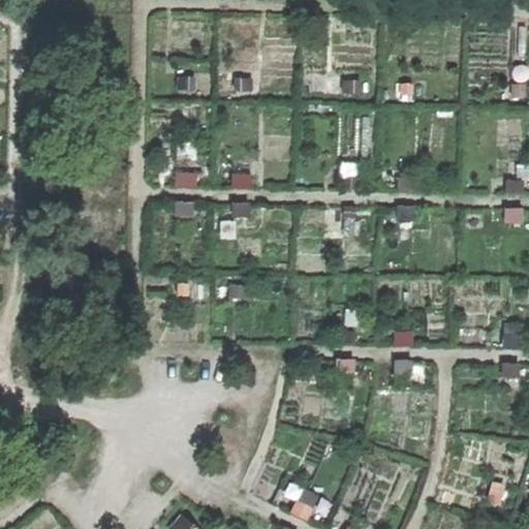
[(328,72),(327,93),(344,93),(345,72),(328,72)]
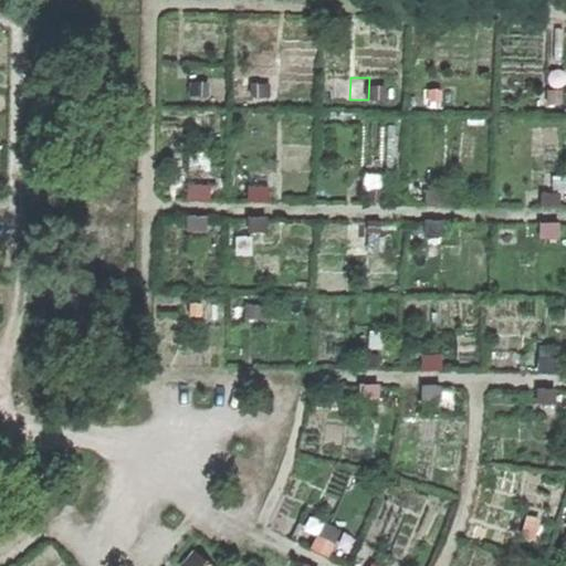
[(211,96),(211,83),(190,83),(190,96),(211,96)]
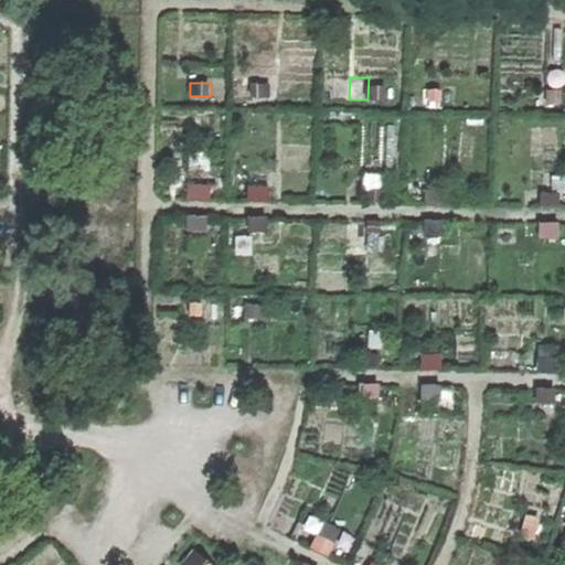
[(270,95),(270,83),(246,83),(246,95),(270,95)]
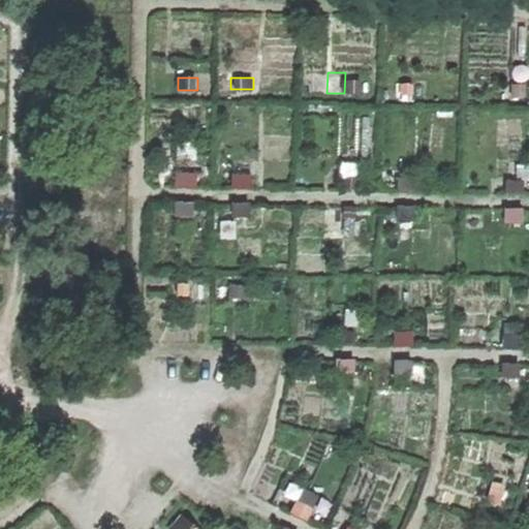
[(346,93),(362,93),(363,82),(346,82),(346,93)]
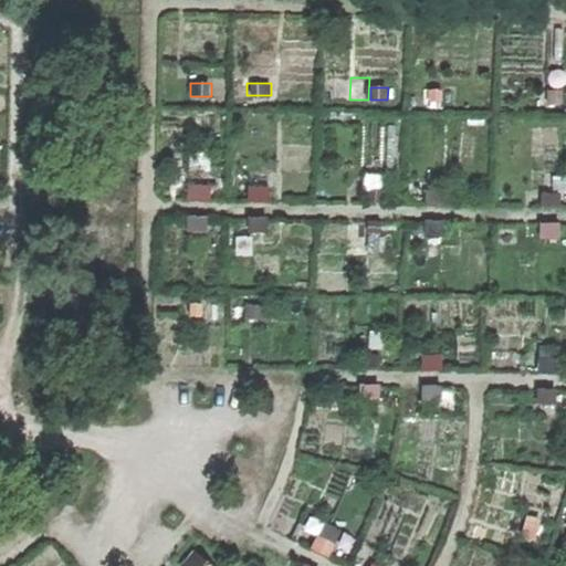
[(443,88),(443,101),(457,101),(457,90),(443,88)]
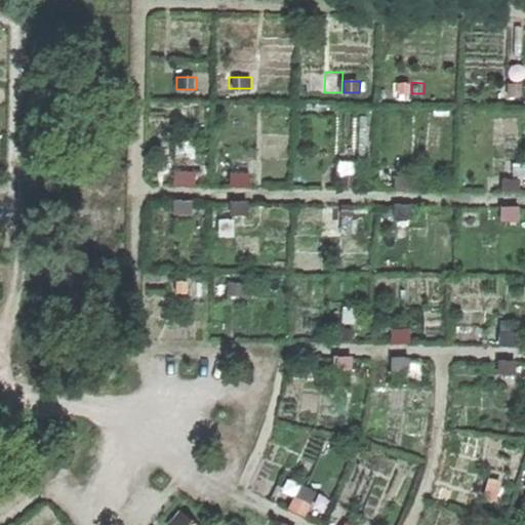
[(521,82),(509,83),(509,96),(522,96),(521,82)]
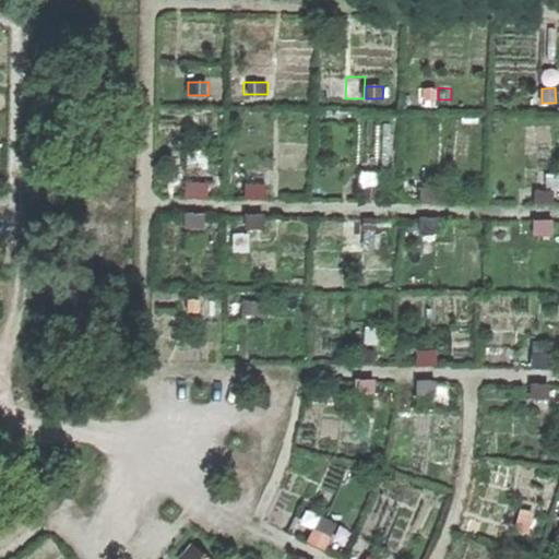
[(437,88),(424,88),(424,99),(436,99),(437,88)]
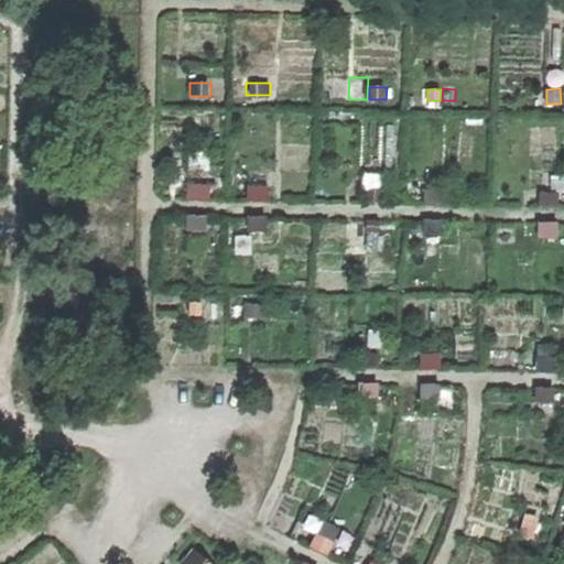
[(396,171),(396,127),(384,126),(383,171),(396,171)]
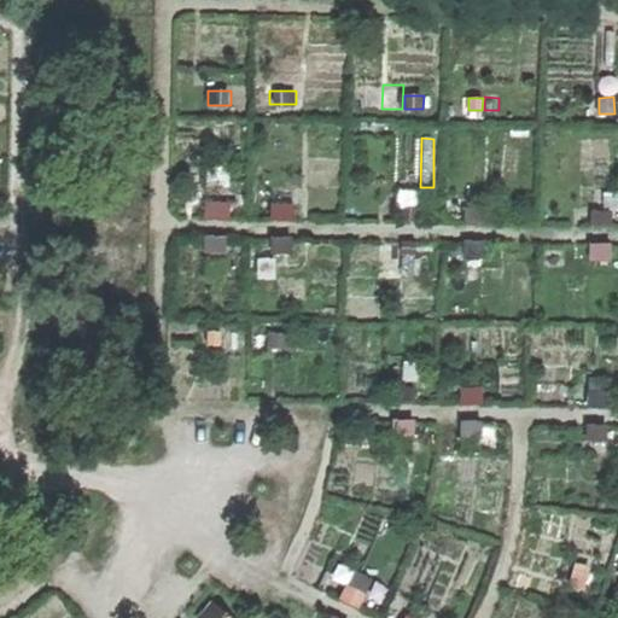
[(205,185),(229,186),(229,165),(205,164),(205,185)]
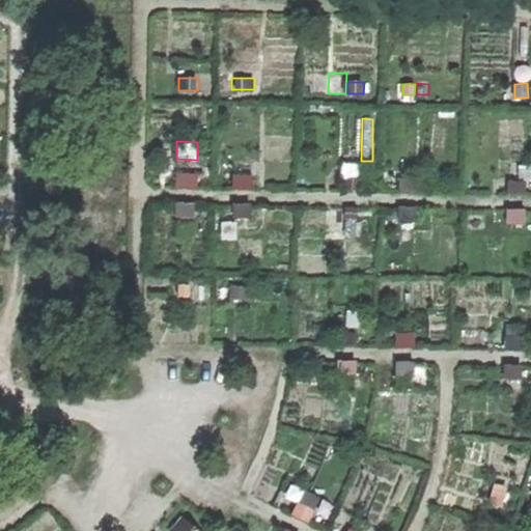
[(251,171),(251,156),(238,155),(238,171),(251,171)]
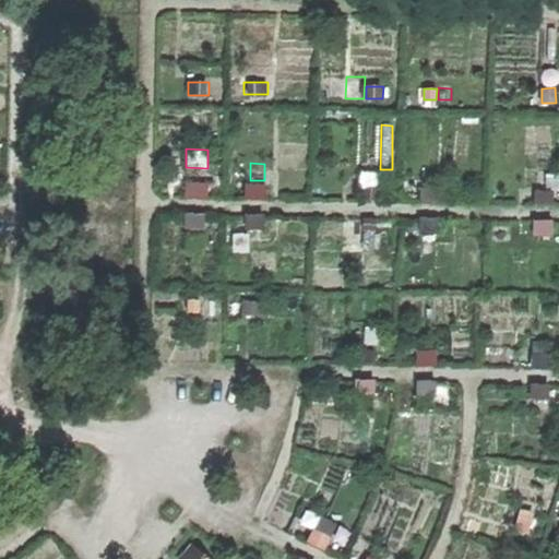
[(558,170),(549,170),(548,186),(558,186),(558,170)]
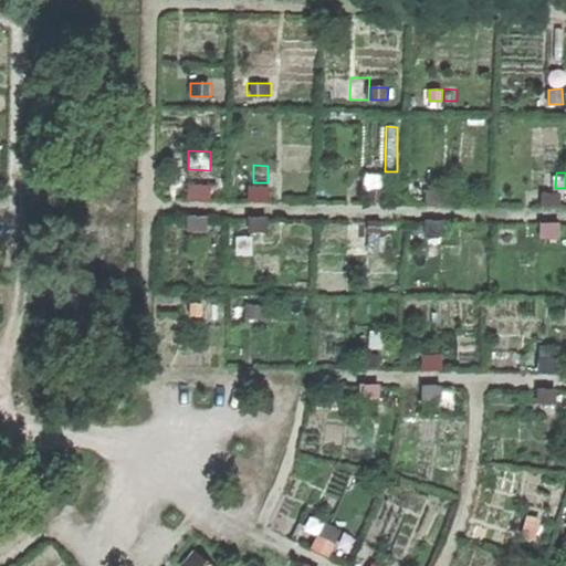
[(271,186),(252,185),(252,199),(270,199),(271,186)]
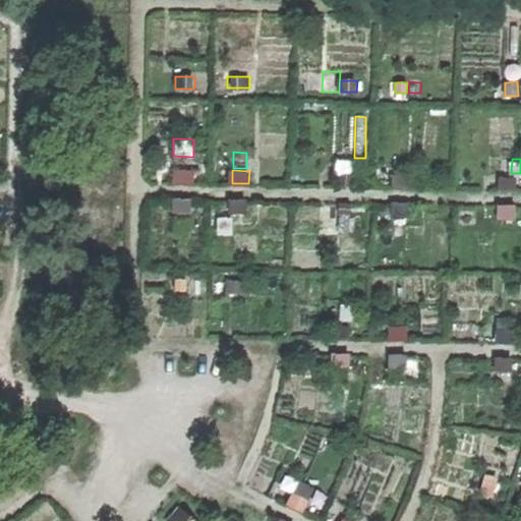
[(195,172),(175,172),(174,183),(194,184),(195,172)]
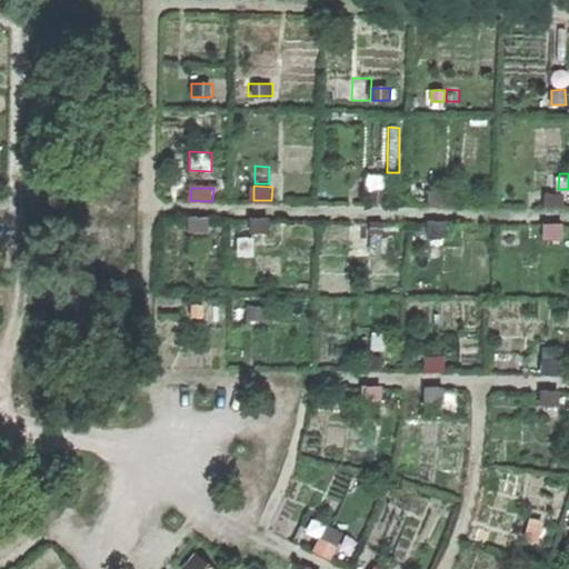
[(428,205),(447,206),(448,188),(428,188),(428,205)]
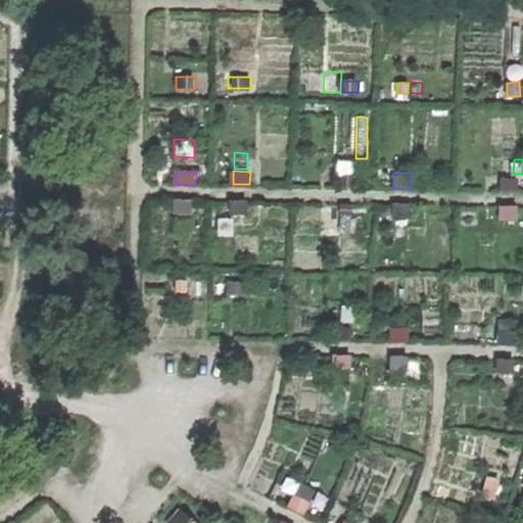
[(352,188),(352,176),(342,176),(342,188),(352,188)]
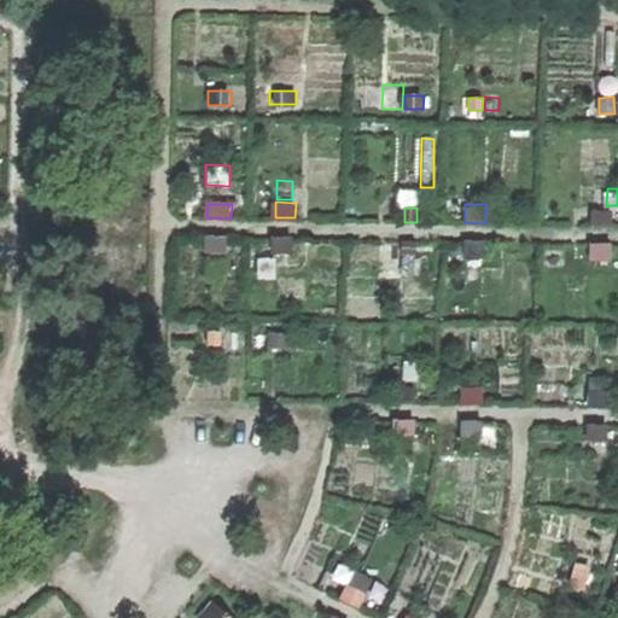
[(594,211),(594,226),(613,227),(614,211),(594,211)]
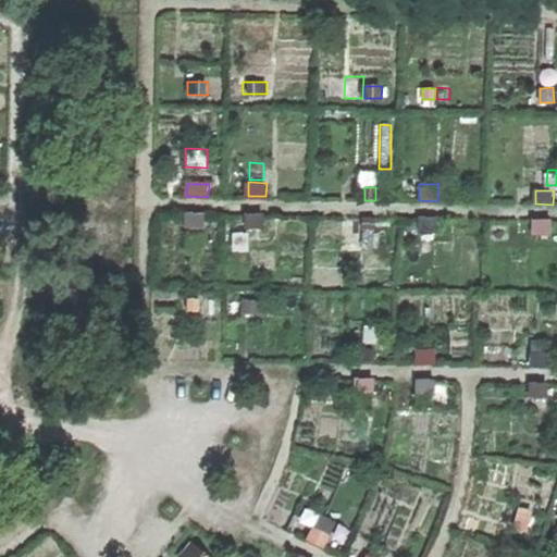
[(206,213),(185,213),(184,230),(205,230),(206,213)]
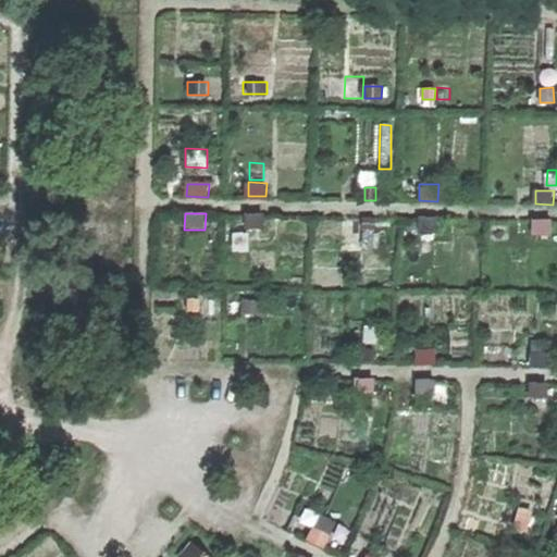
[(246,229),(264,229),(264,213),(246,213),(246,229)]
